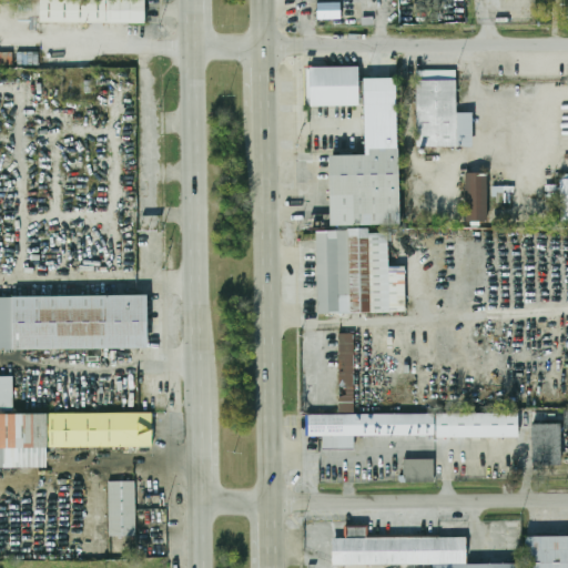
[(38,0),(38,23),(144,23),(144,0),(38,0)]
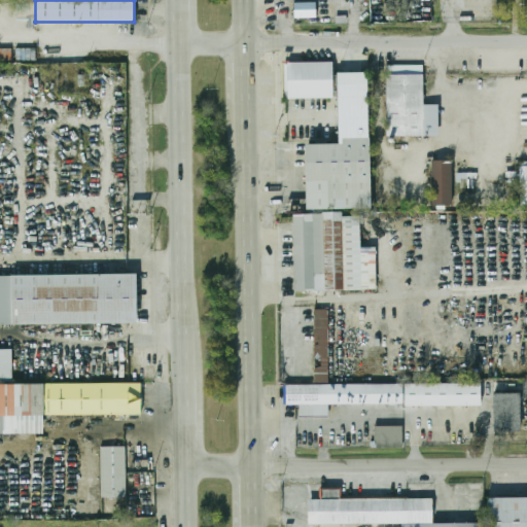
[(293,3),(293,18),(315,18),(315,3),(293,3)]
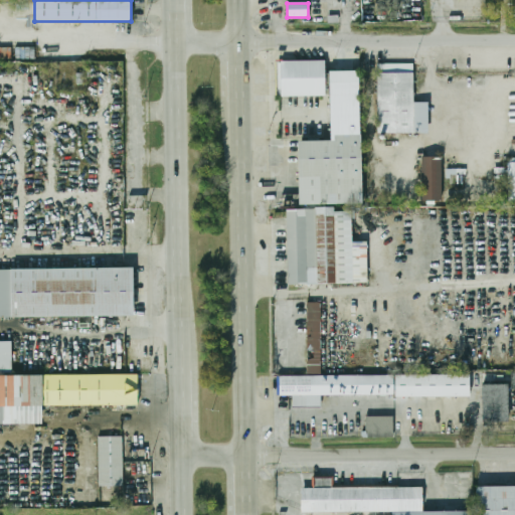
[(326,96),(326,60),(280,60),(280,96),(326,96)]
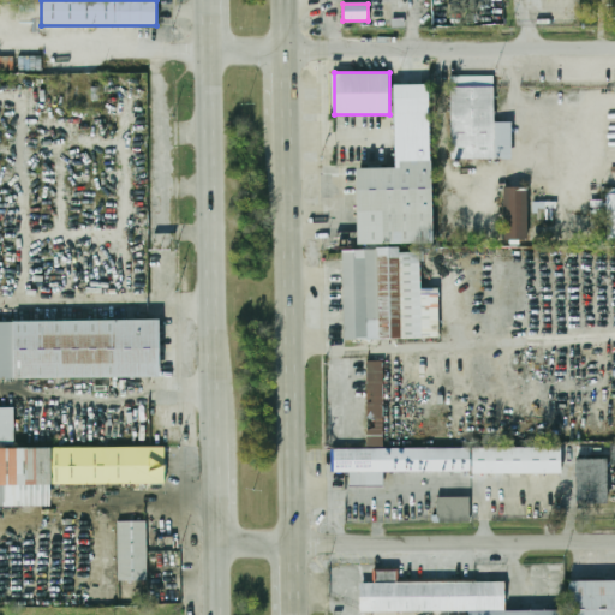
[(451,76),(452,159),(511,159),(511,121),(495,121),(495,76),(451,76)]
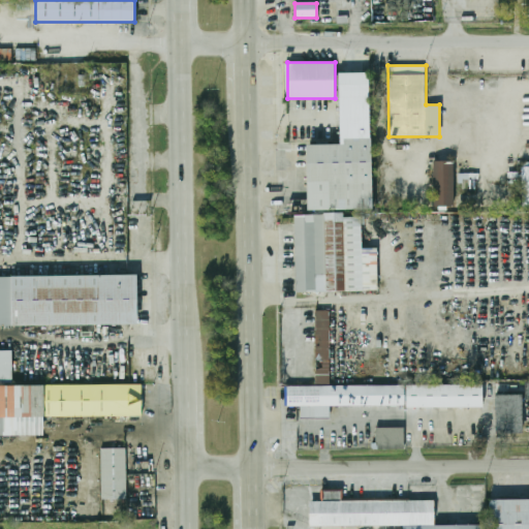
[(338,97),(371,97),(371,72),(338,72),(338,97)]
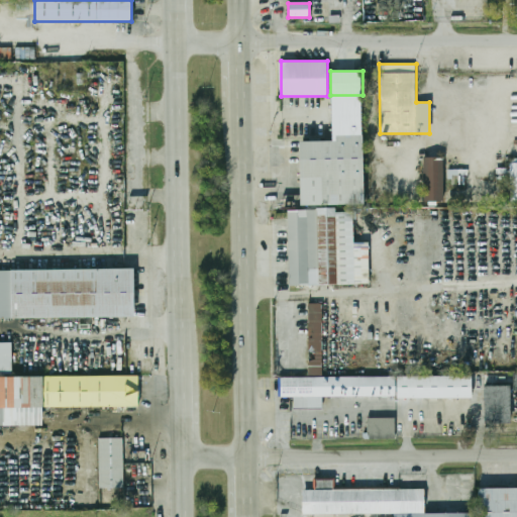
[(362,131),(362,100),(336,100),(336,131),(362,131)]
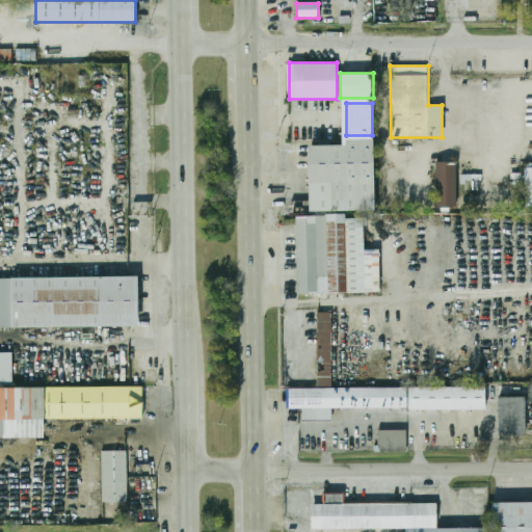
[(308,212),(374,211),(373,137),(343,138),(344,144),(308,145),(308,212)]
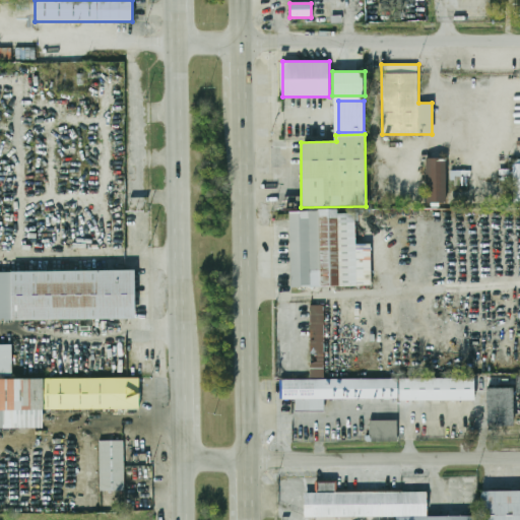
[(427,202),(446,202),(446,158),(427,158),(427,202)]
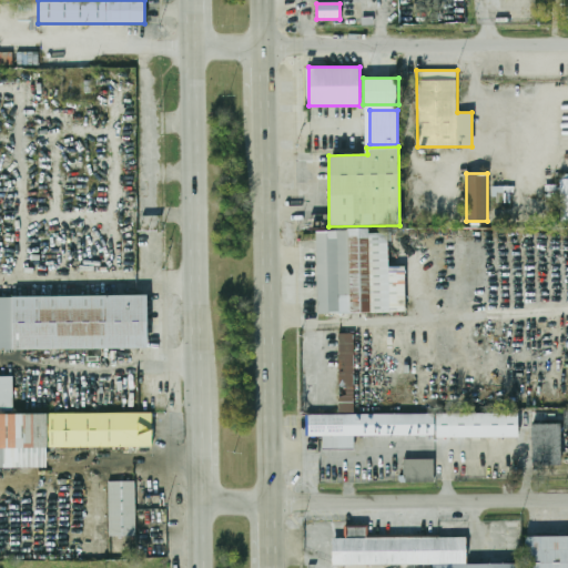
[(317,231),(318,313),(405,313),(405,269),(389,269),(389,230),(317,231)]
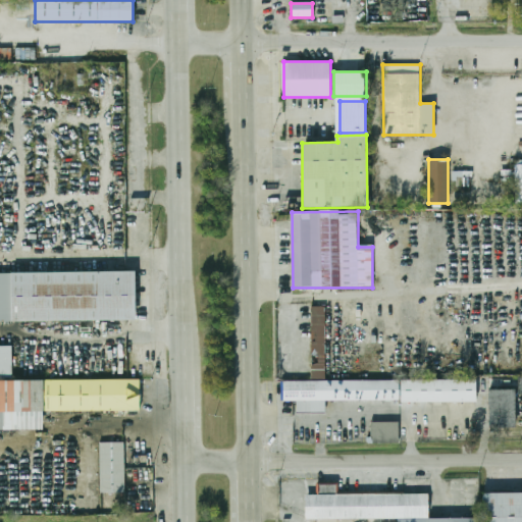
[(0,320),(134,320),(134,271),(0,271),(0,320)]
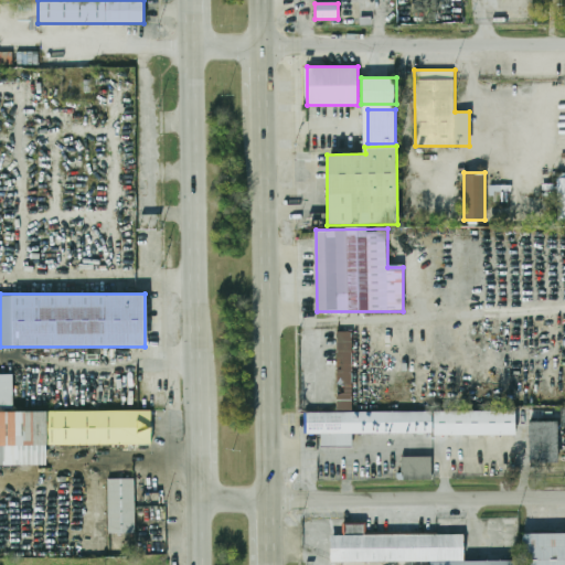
[(338,411),(353,411),(352,331),(338,332),(338,394),(337,394),(338,411)]
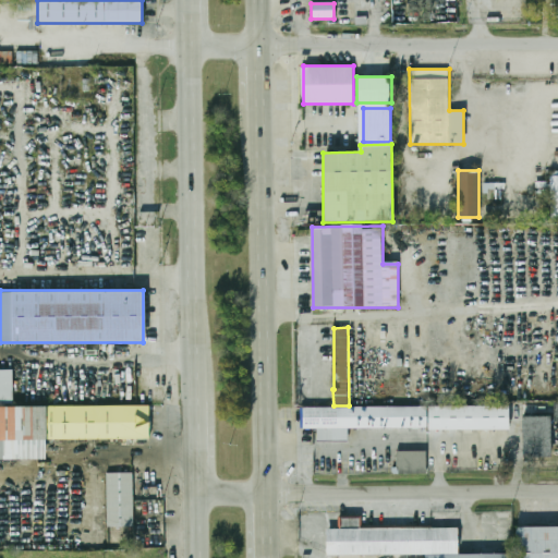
[(0,402),(13,402),(13,370),(0,370),(0,402)]
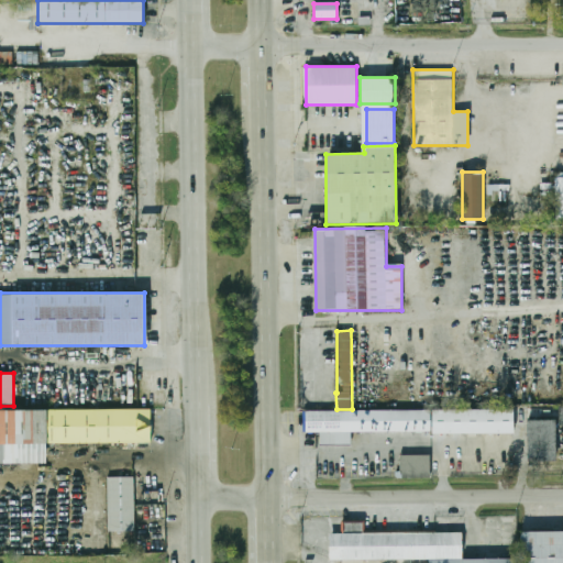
[(44,443),(152,443),(151,410),(0,410),(0,463),(44,463),(44,443)]
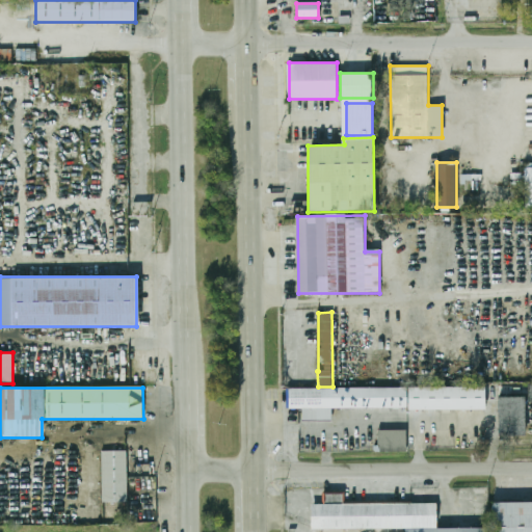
[(288,388),(288,409),(302,409),(302,420),(330,420),(330,409),(486,409),(486,388),(288,388)]
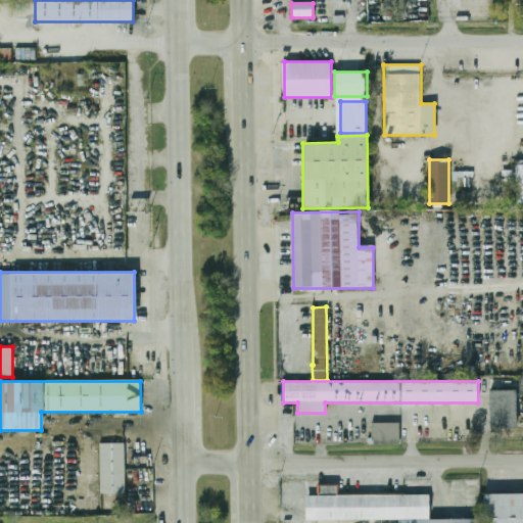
[(516,391),(489,391),(489,428),(516,428),(516,391)]
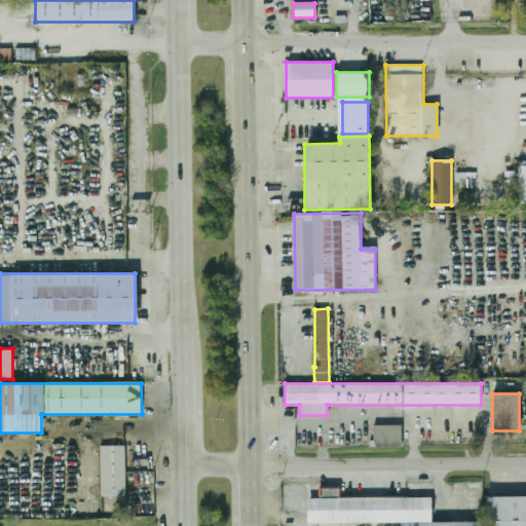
[(403,447),(403,425),(373,425),(373,447),(403,447)]
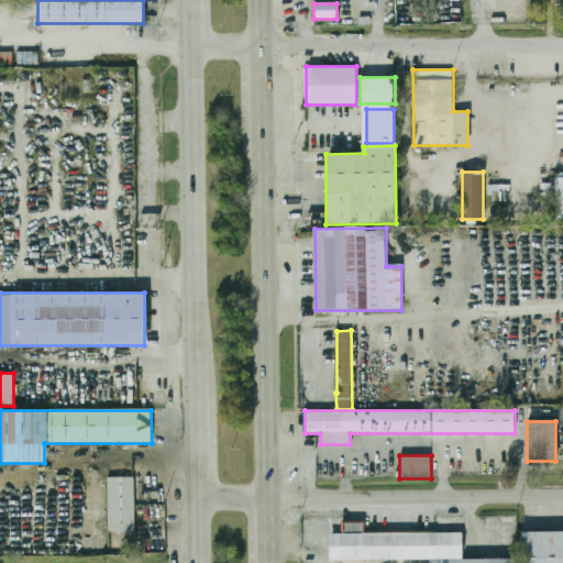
[(108,531),(135,531),(135,477),(108,477),(108,531)]
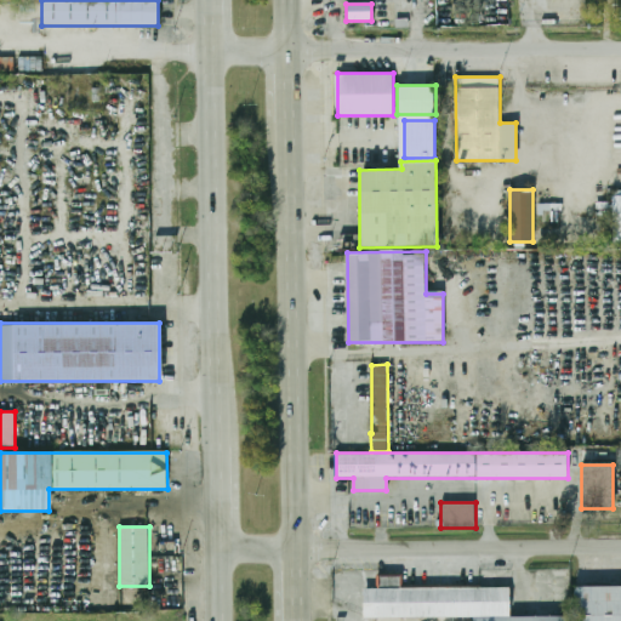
[(620,620),(620,586),(574,586),(574,620),(620,620)]
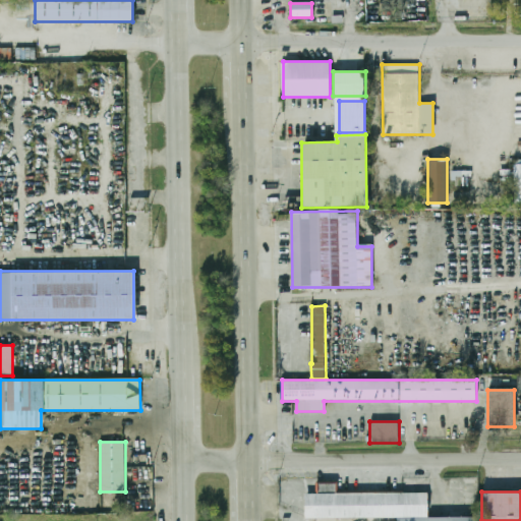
[(304,494),(304,517),(397,517),(397,520),(477,520),(477,517),(428,517),(428,494),(304,494)]
